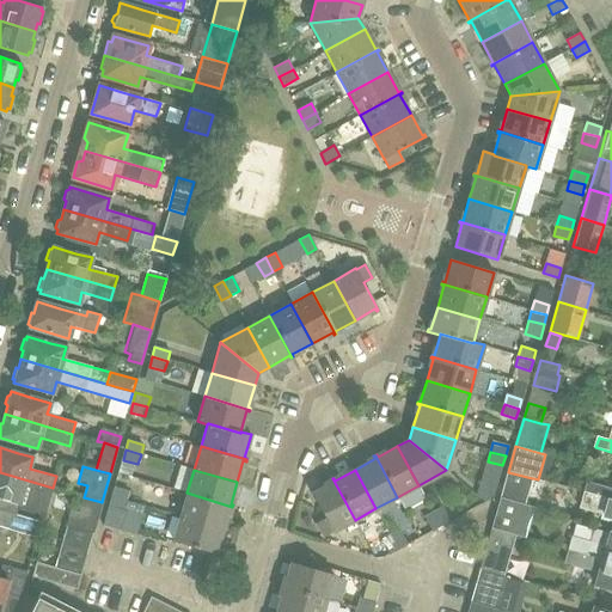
[(46,516),(53,488),(0,472),(0,508),(14,513),(17,514),(18,508),(46,516)]
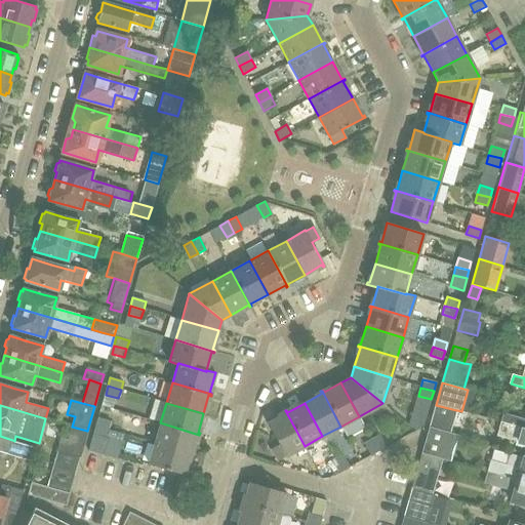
[(451,433),(456,410),(436,405),(430,427),(449,432),(451,433)]
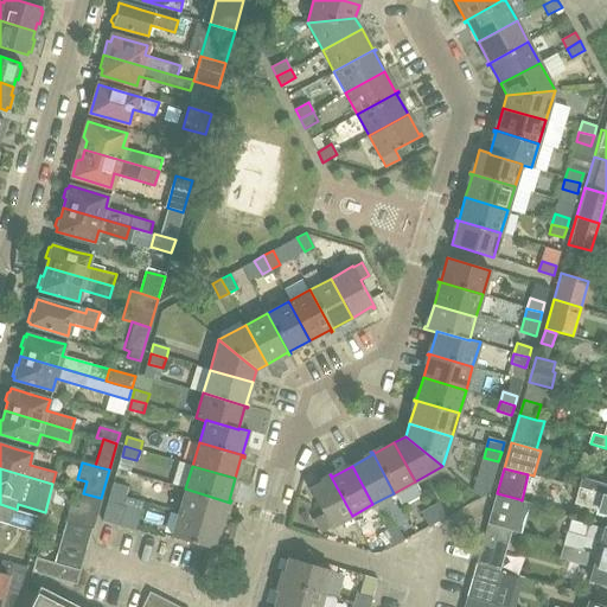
[(330,528),(352,516),(330,474),(328,475),(330,478),(308,489),(321,513),(313,518),(320,532),(330,528)]
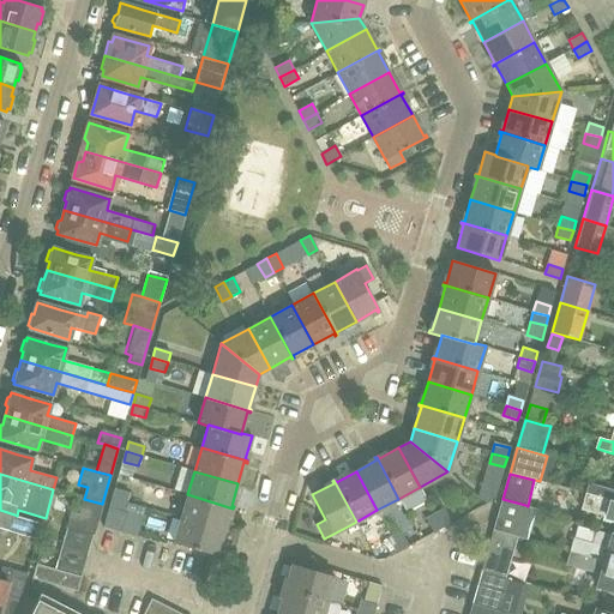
[(613,489),(613,491),(590,485),(588,494),(613,501),(613,489)]
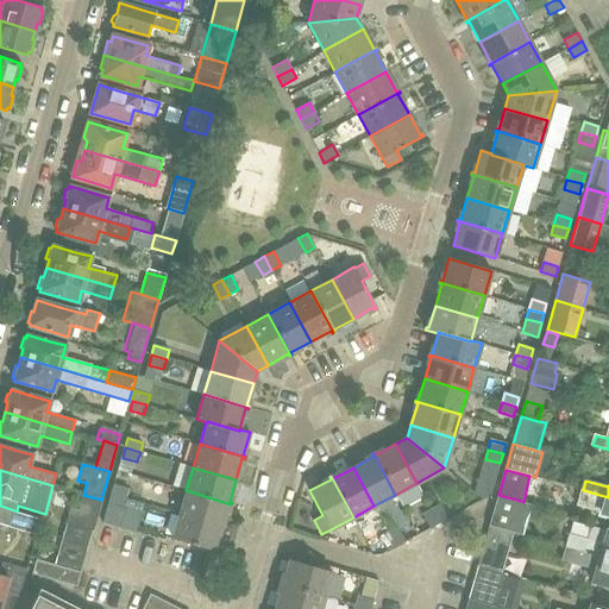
[(112,495),(127,498),(130,489),(114,484),(112,495)]
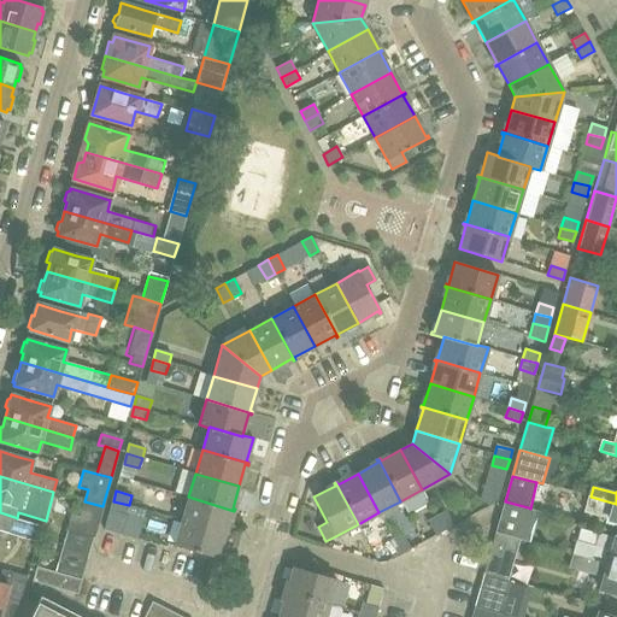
[(234,512),(234,511),(188,497),(182,521),(224,533),(231,511),(234,512)]
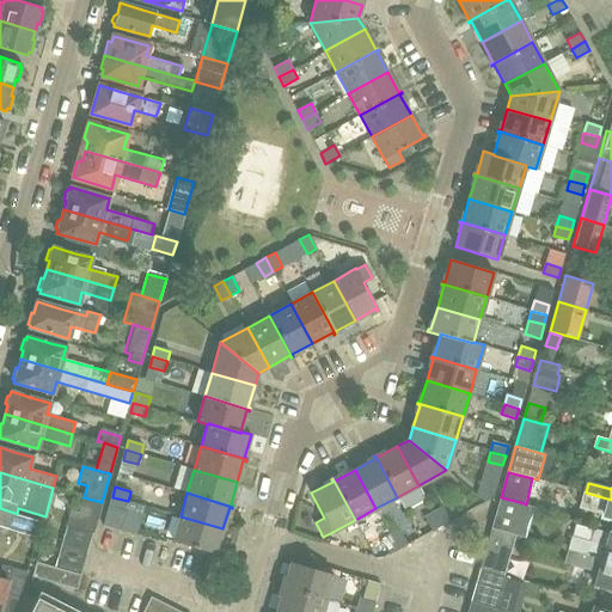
[(611,500),(586,493),(580,509),(604,516),(603,520),(611,522),(611,500)]
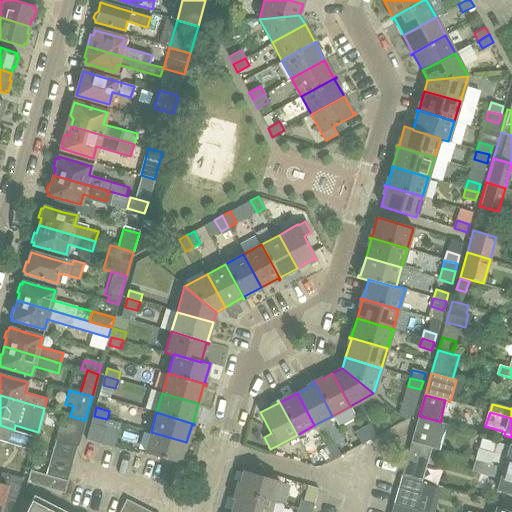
[(77,447),(85,420),(70,416),(66,428),(59,426),(45,475),(67,481),(68,479),(74,457),(77,447)]
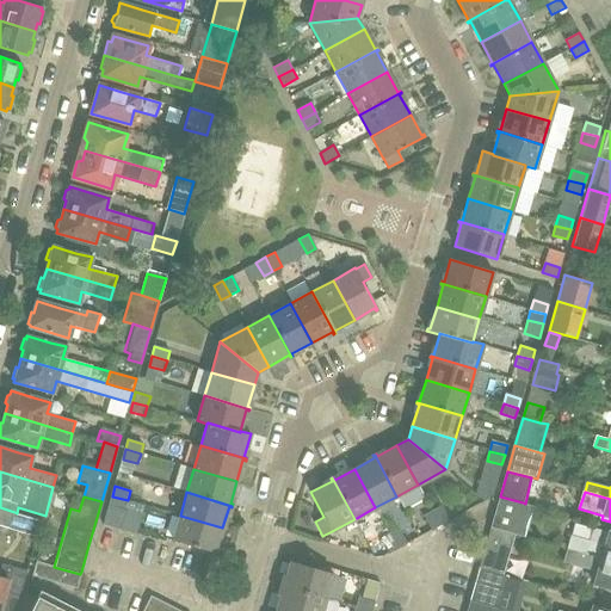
[(124,511),(128,500),(112,497),(109,506),(124,511)]
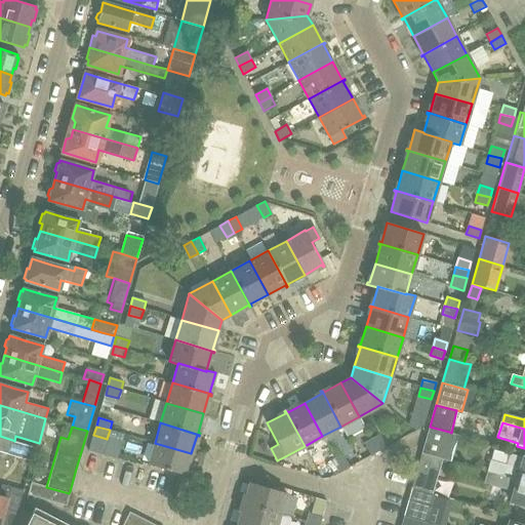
[(449,432),(430,427),(421,453),(440,458),(442,459),(449,432)]
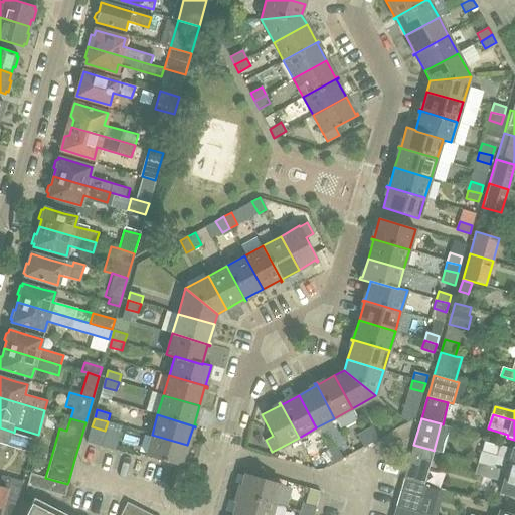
[(371,443),(379,439),(372,426),(365,431),(371,443)]
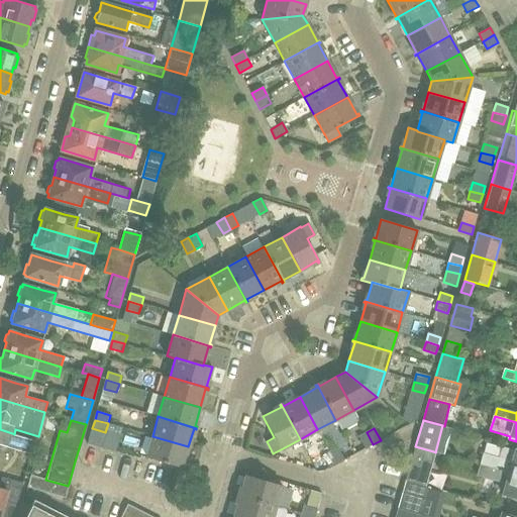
[(0,444),(8,447),(12,433),(0,429),(0,444)]
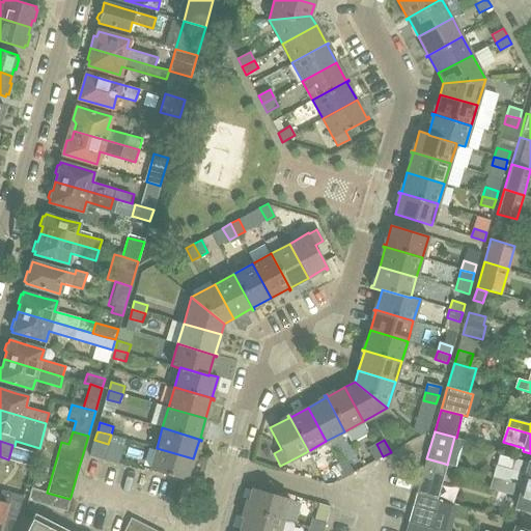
[(104,459),(108,444),(95,441),(91,455),(104,459)]
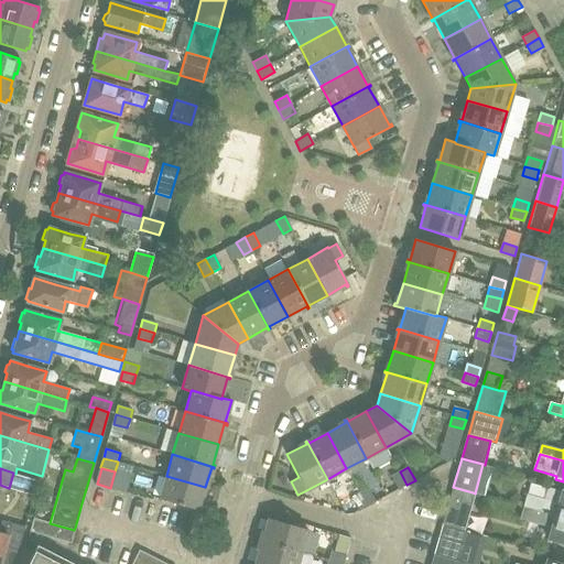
[(399,489),(407,485),(400,472),(391,476),(399,489)]
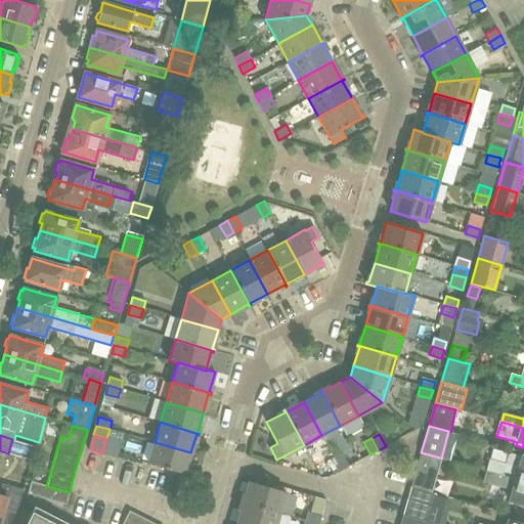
[(185,472),(190,452),(155,442),(148,463),(186,474),(187,472),(185,472)]
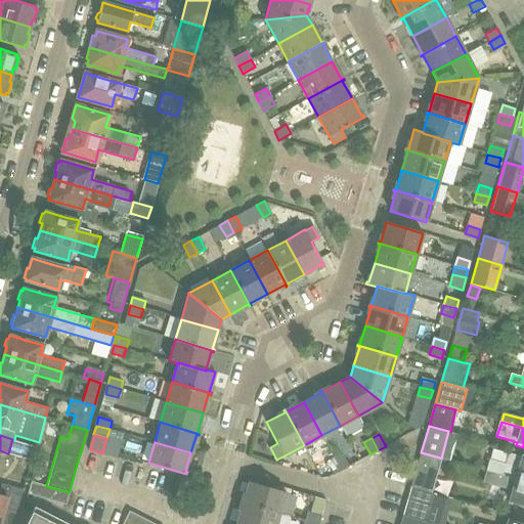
[(439,457),(421,452),(410,487),(430,492),(439,457)]
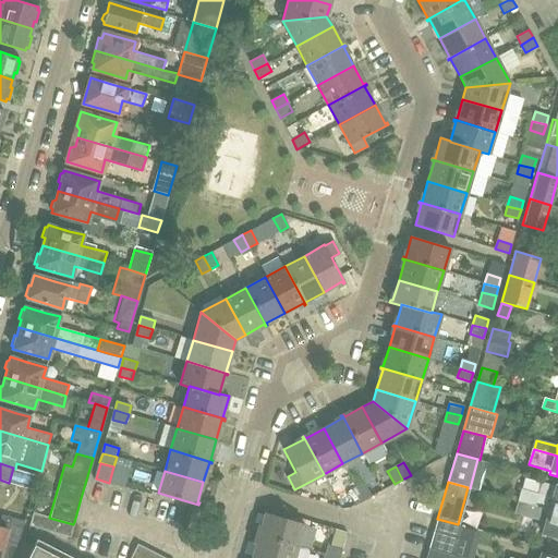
[(557,486),(543,482),(540,495),(521,489),(518,501),(557,512),(557,486)]
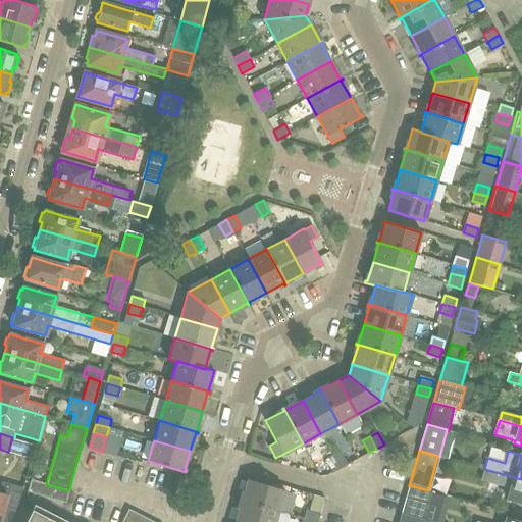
[(333,457),(340,468),(348,464),(341,453),(333,457)]
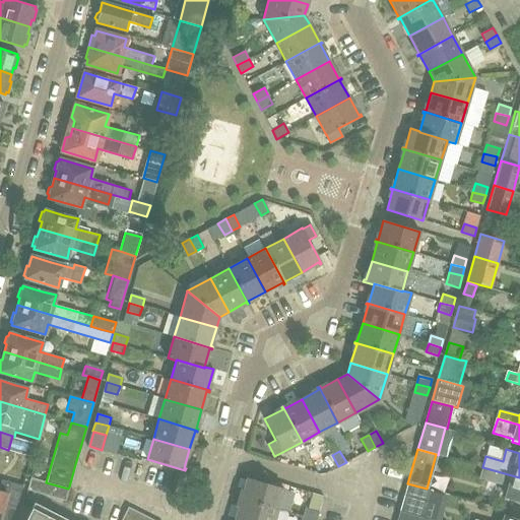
[(330,470),(338,466),(332,455),(324,459),(330,470)]
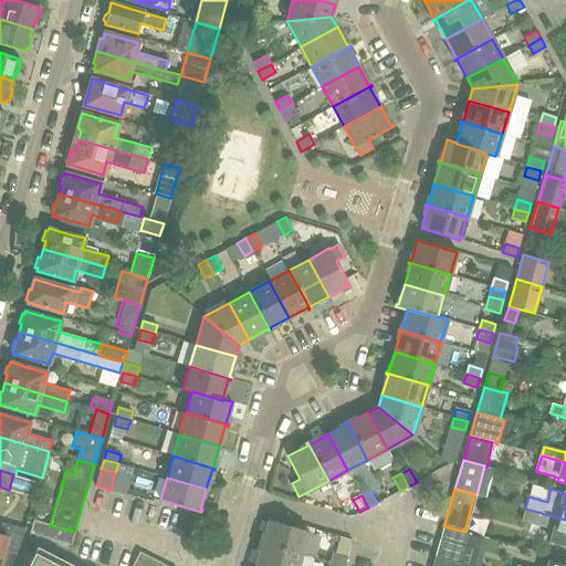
[(565,520),(525,509),(522,520),(554,528),(551,542),(565,545),(565,520)]
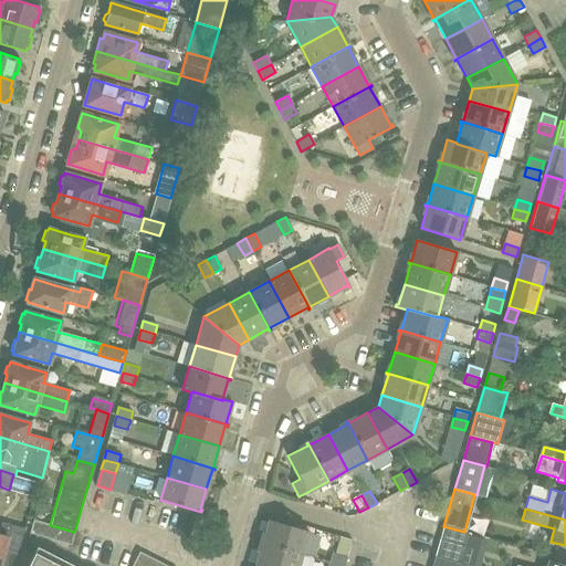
[(74,532),(50,525),(34,520),(30,533),(71,545),(74,532)]
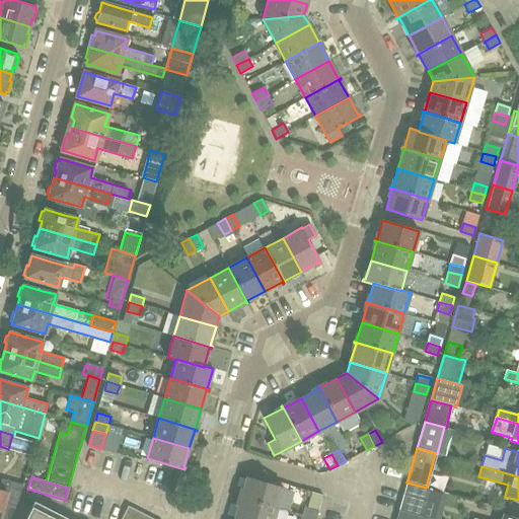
[(238,497),(277,508),(283,488),(246,476),(240,496),(238,496),(238,497)]
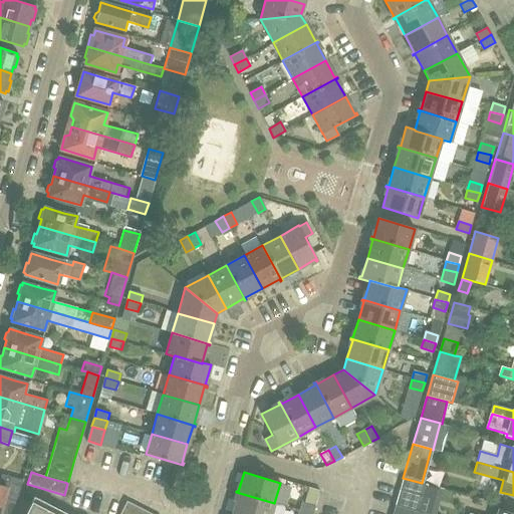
[(0,510),(4,498),(16,501),(22,480),(1,473),(0,476),(0,510)]
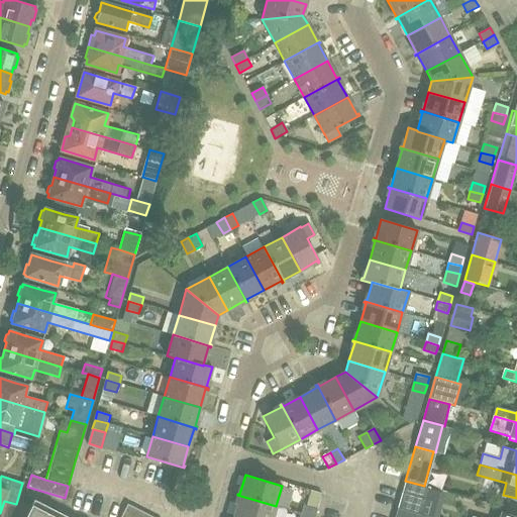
[(422,515),(427,497),(430,488),(424,486),(405,481),(397,508),(422,515)]
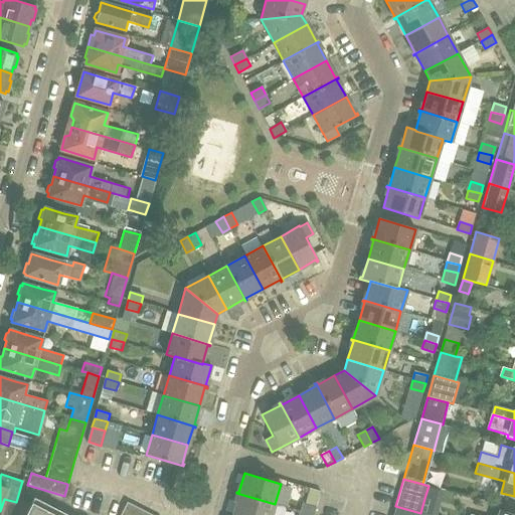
[(304,504),(314,507),(315,507),(320,491),(312,489),(308,488),(304,504)]
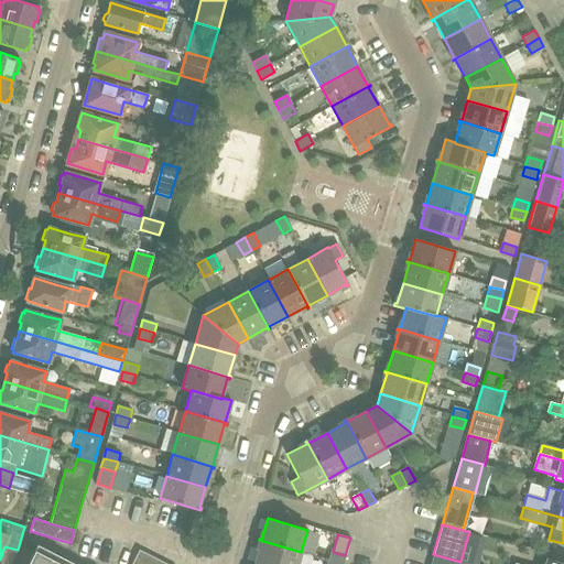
[(262,563),(296,563),(301,552),(259,540),(258,541),(261,542),(255,562),(262,563)]
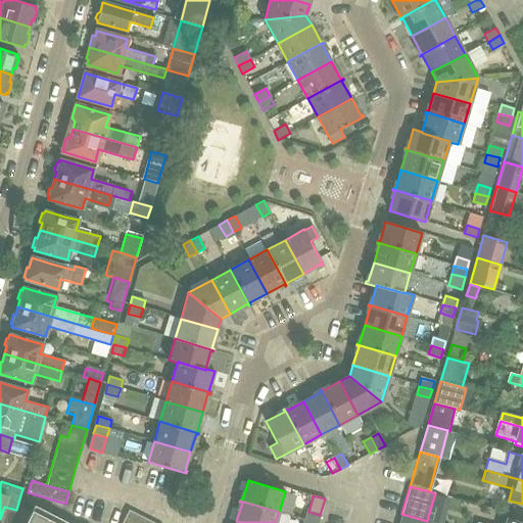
[(48,522),(50,520),(32,510),(25,522),(48,522)]
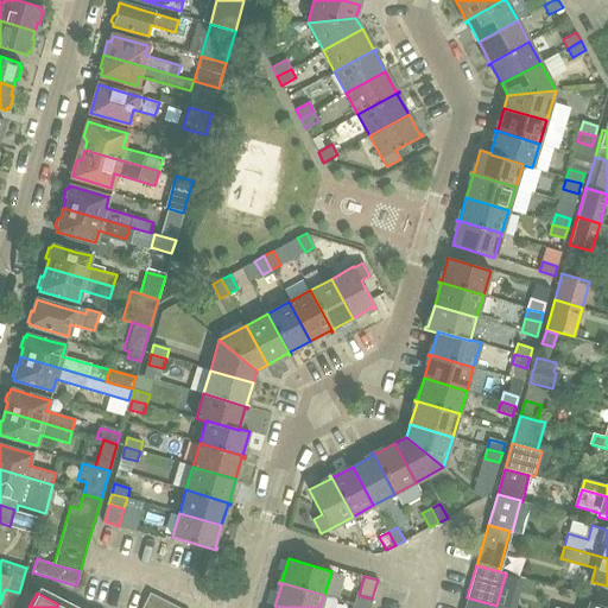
[(179,607),(150,593),(141,607),(179,607)]
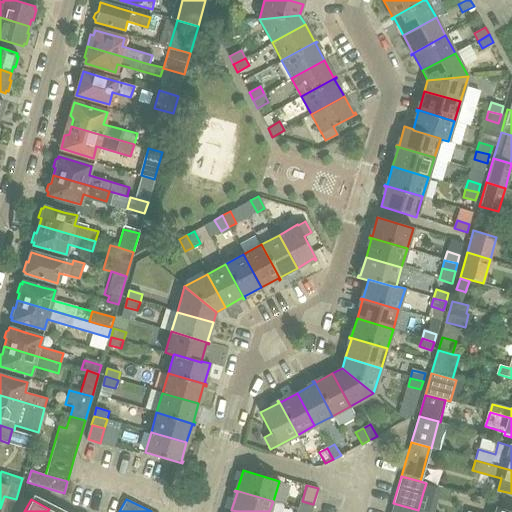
[(299,509),(308,511),(311,511),(313,505),(301,501),(299,509)]
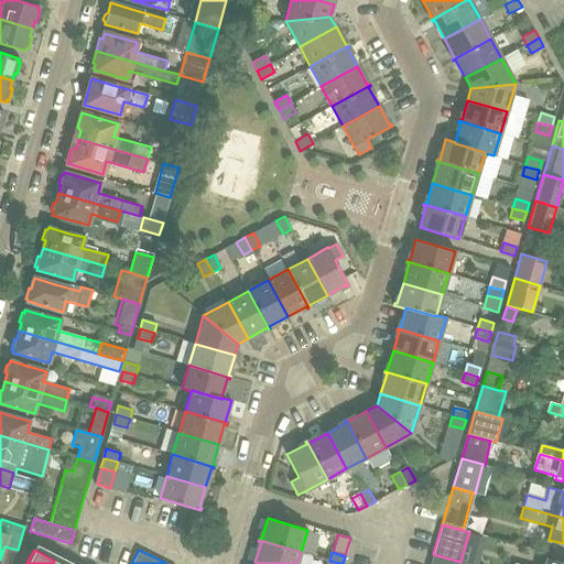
[(459,563),(461,562),(433,554),(430,563),(459,563)]
